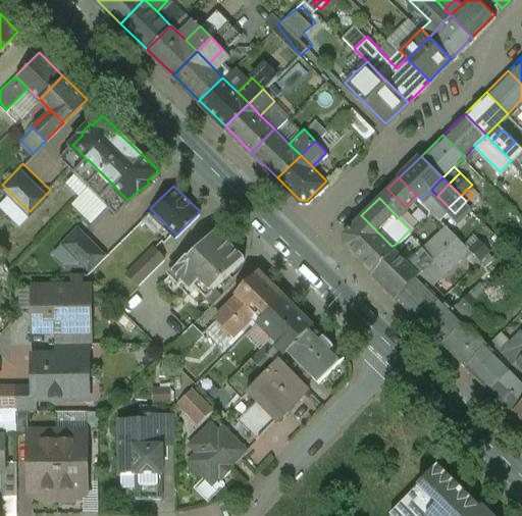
[(392,246),(361,215),(344,231),(344,244),(372,271),(395,250),(392,246)]
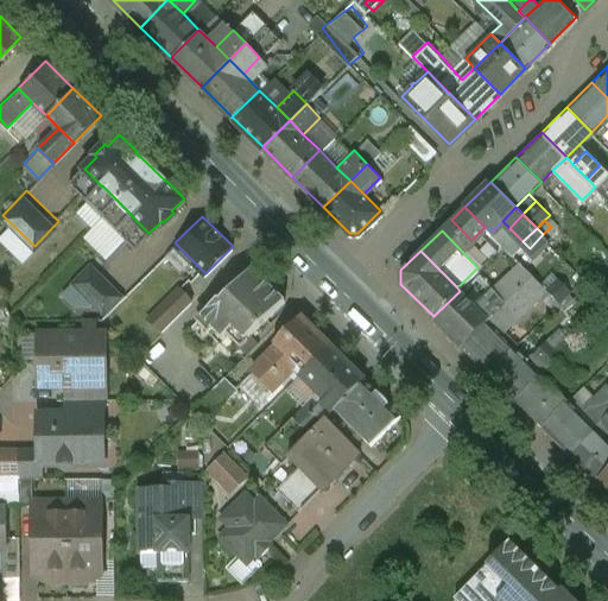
[(127,292),(93,258),(73,279),(107,312),(127,292)]
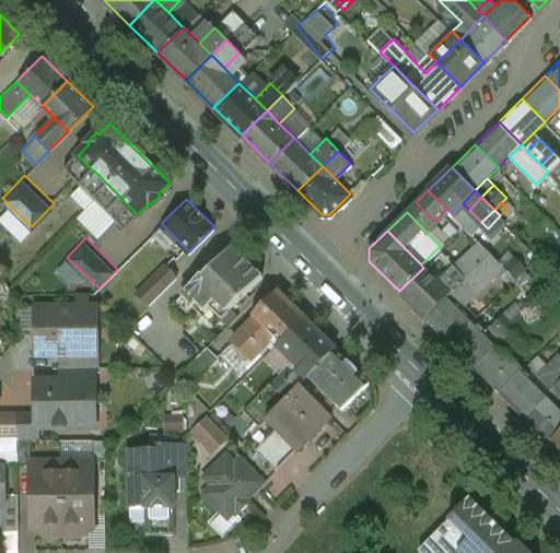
[(477,239),(454,262),(466,275),(490,251),(477,239)]
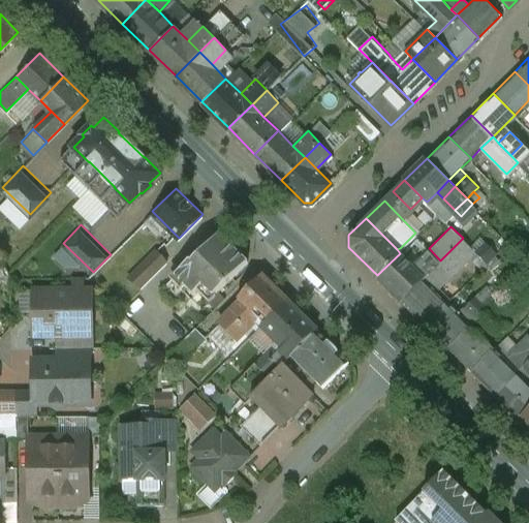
[(219,231),(190,259),(189,258),(174,273),(176,275),(179,272),(186,279),(183,282),(192,291),(203,281),(213,291),(211,293),(213,295),(247,259),(219,231)]
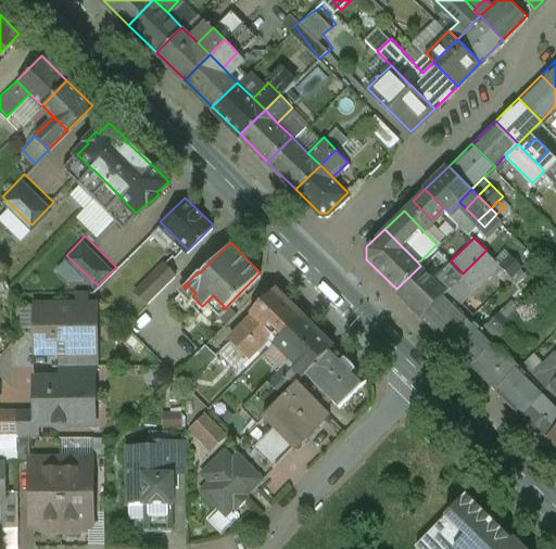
[(487,250),(463,273),(476,285),(498,263),(487,250)]
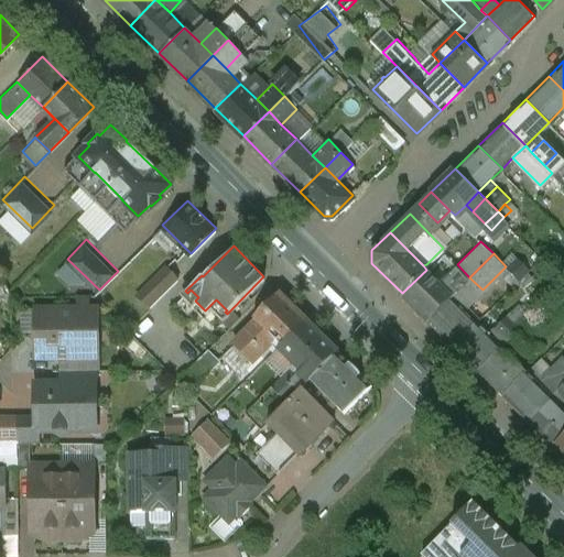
[(514,258),(506,266),(509,271),(518,280),(527,271),(514,258)]
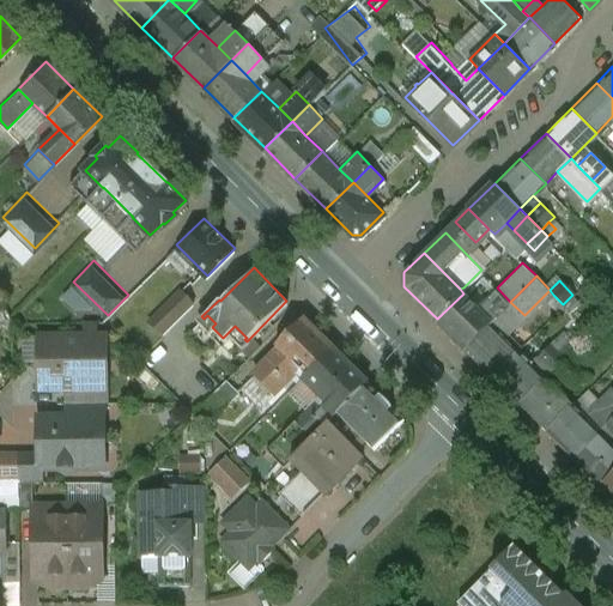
[(497,288),(477,308),(491,321),(510,302),(497,288)]
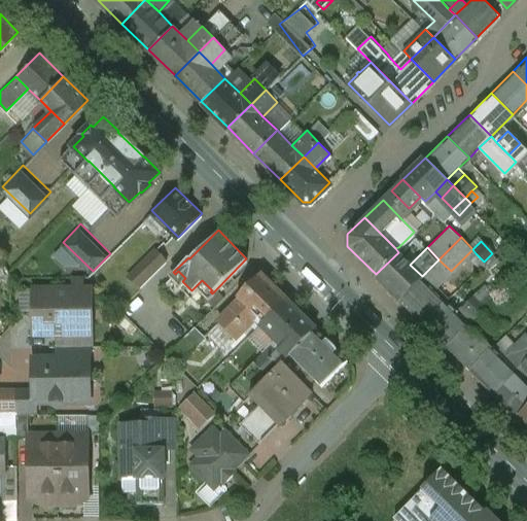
[(154,248),(129,274),(140,285),(166,259),(154,248)]
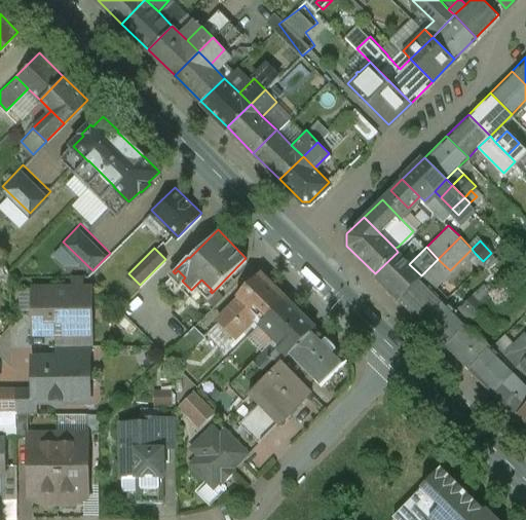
[(398,252),(375,273),(399,297),(421,275),(409,264),(398,252)]
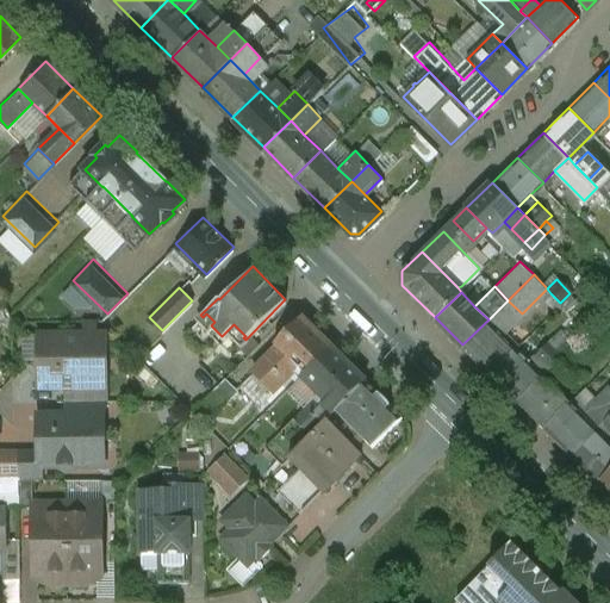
[(551,293),(543,300),(553,310),(560,303),(551,293)]
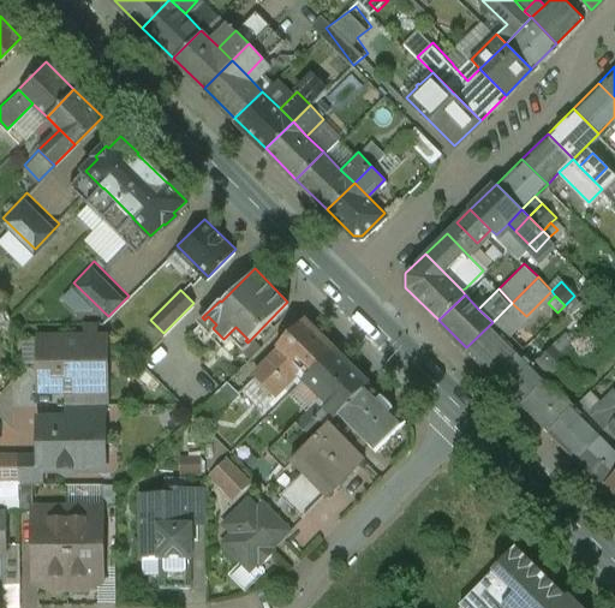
[(574,296),(565,305),(572,313),(581,303),(574,296)]
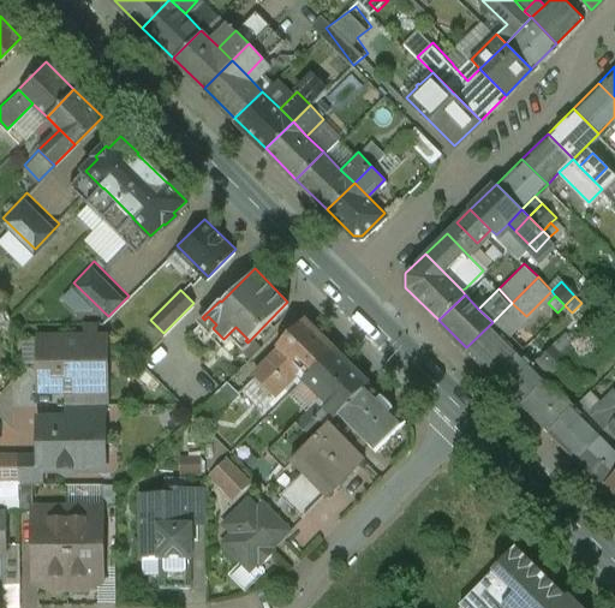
[(512,303),(493,322),(506,335),(526,316),(512,303)]
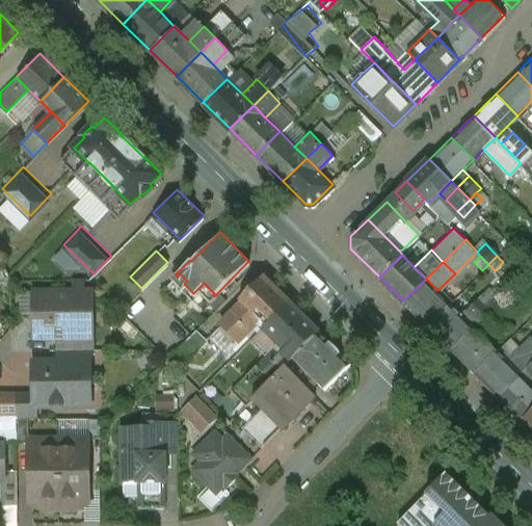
[(261,275),(238,297),(241,301),(259,318),(264,323),(288,300),(288,299),(262,273),(261,275)]
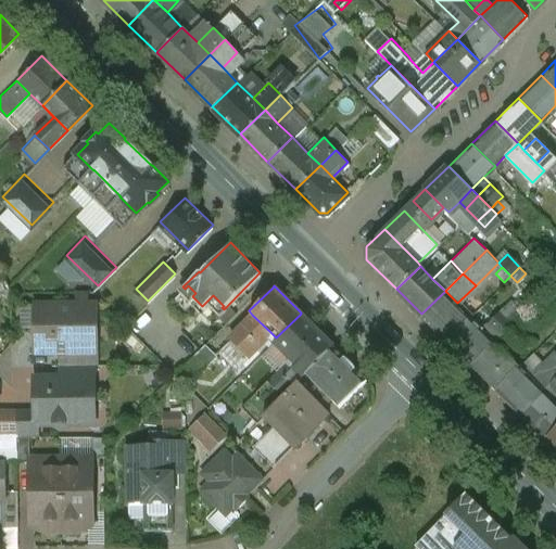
[(445,291),(421,314),(446,339),(469,316),(457,303),(445,291)]
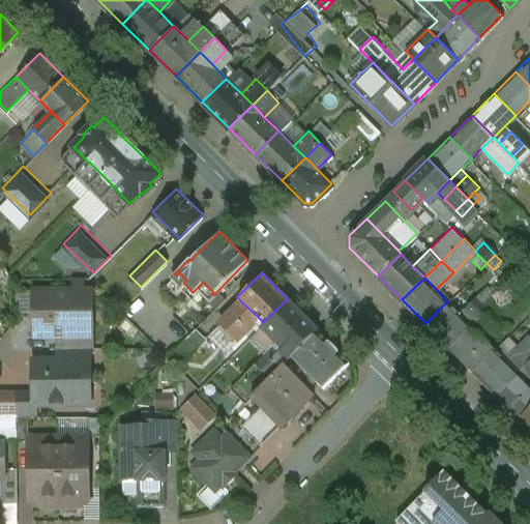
[(75,288),(33,288),(33,333),(60,333),(60,332),(91,332),(91,331),(91,303),(75,303),(75,288)]
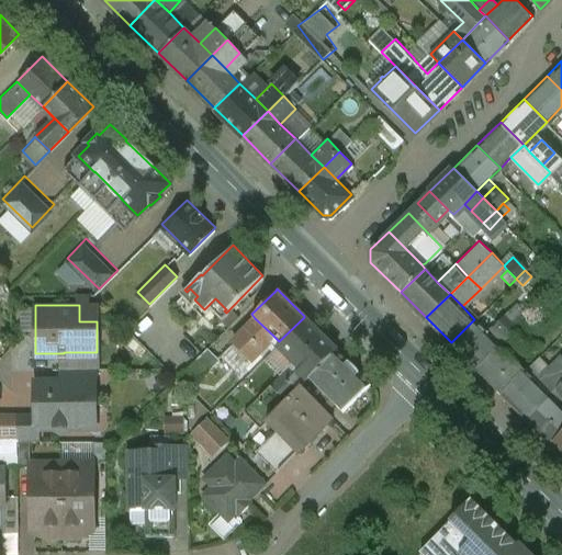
[(505,313),(492,325),(505,339),(518,326),(505,313)]
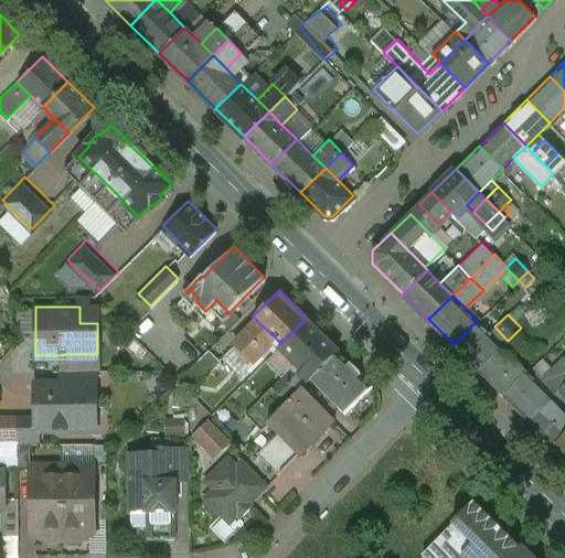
[(306,319),(280,343),(277,345),(294,362),(290,366),(306,382),(310,377),(338,350),(306,319)]
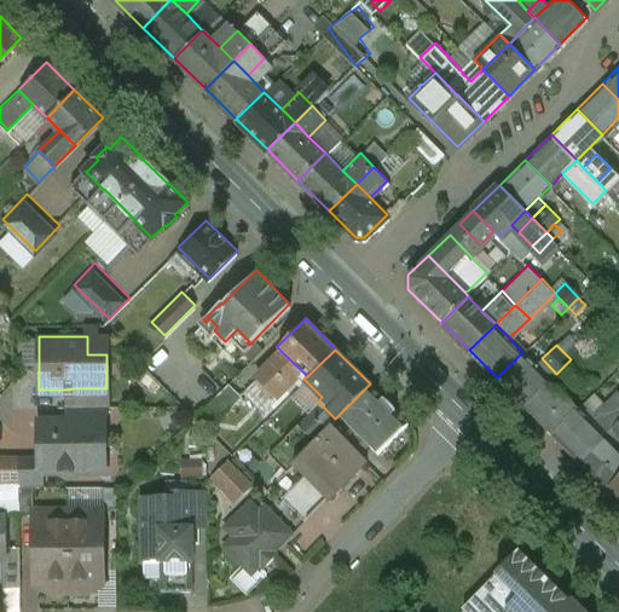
[(281,351),(255,375),(276,396),(301,370),(281,351)]
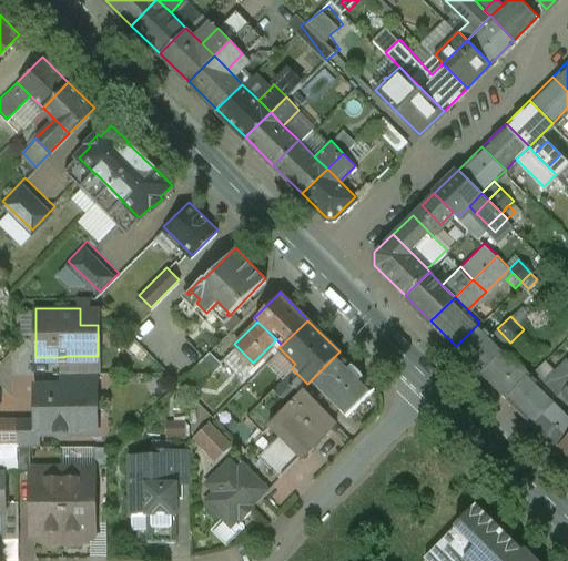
[(479,323),(456,346),(482,370),(505,348),(479,323)]
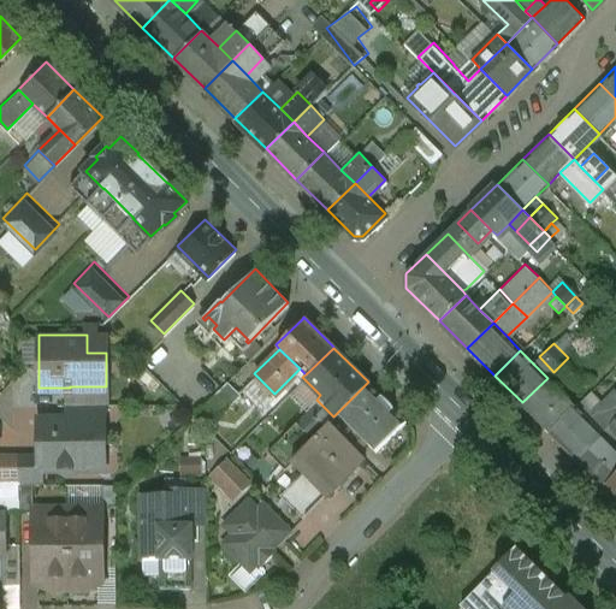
[(568,358),(554,372),(566,384),(581,370),(568,358)]
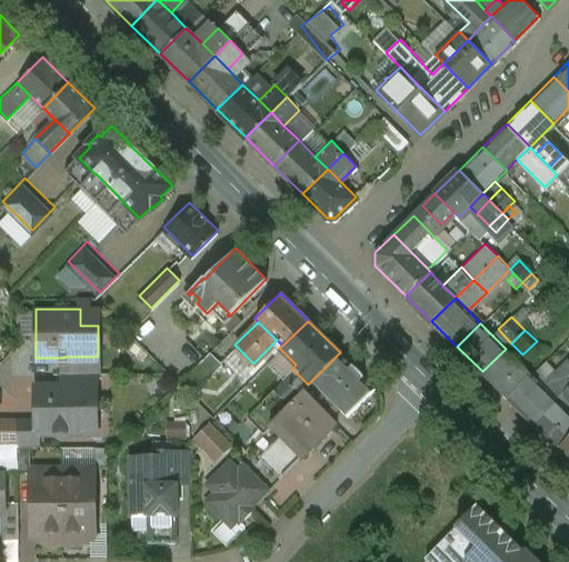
[(193,369),(205,380),(226,360),(215,348),(193,369)]
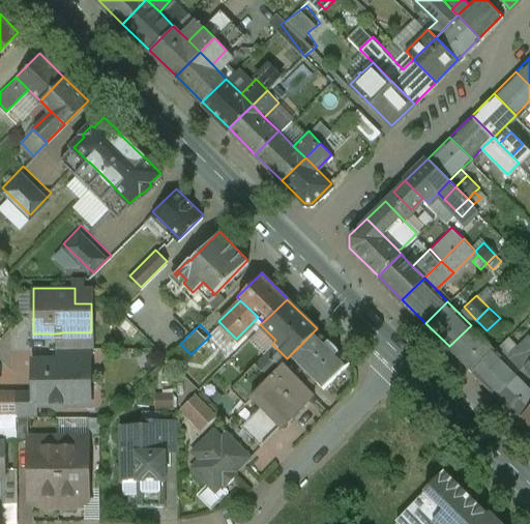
[(471,325),(449,346),(472,370),(495,348),(471,325)]
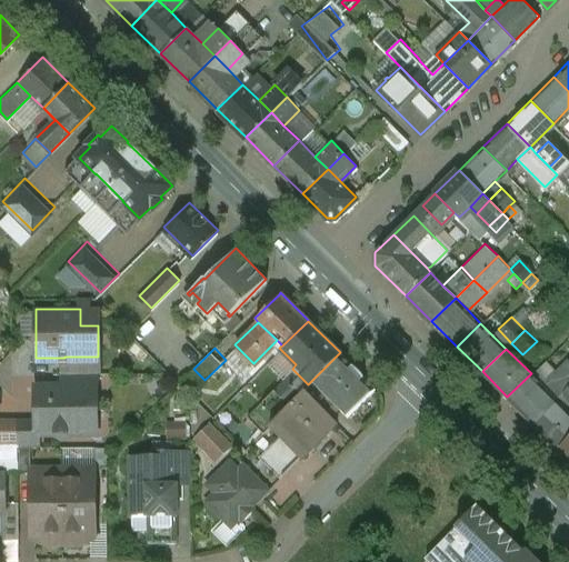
[(340,352),(312,380),(338,405),(347,414),(375,387),(340,352)]
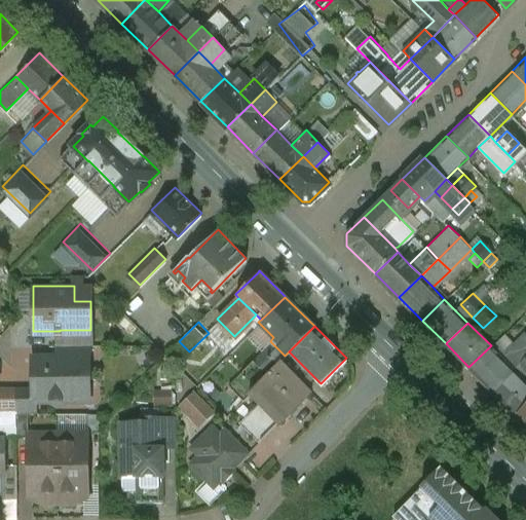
[(90,330),(60,330),(60,331),(60,342),(60,343),(90,343),(90,342),(90,330)]
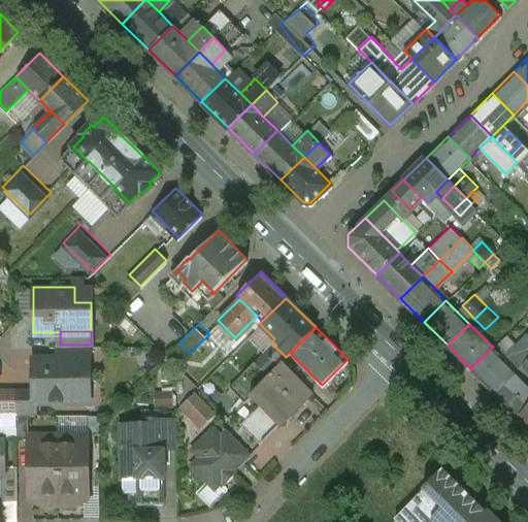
[(527,347),(523,341),(510,353),(522,364),(527,357),(527,347)]
